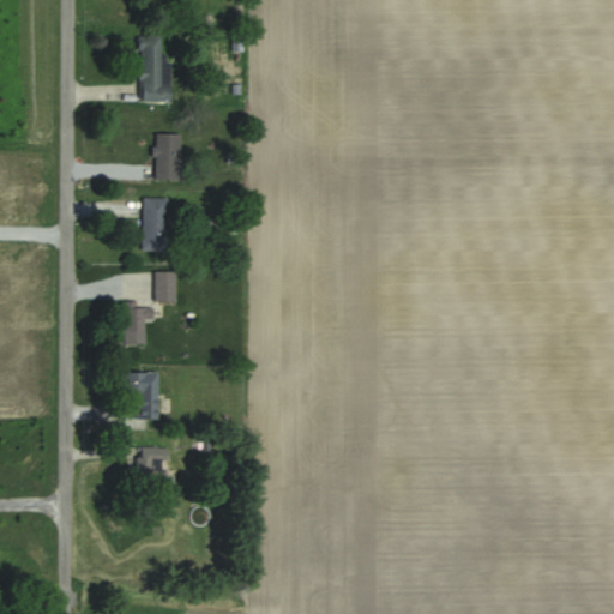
[(168,102),(169,54),(158,54),(158,36),(138,36),(137,102),(168,102)]
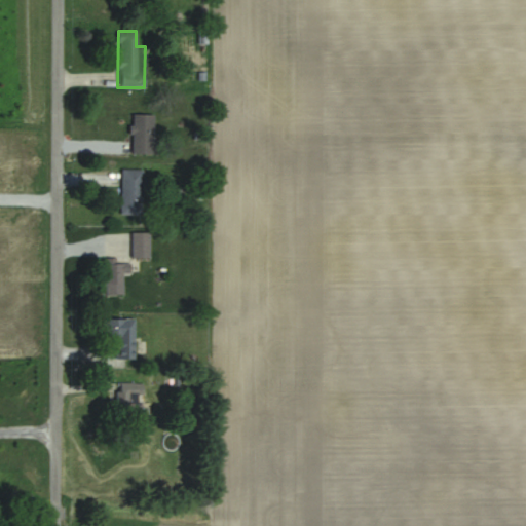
[(154,140),(153,114),(130,114),(130,154),(158,153),(158,140),(154,140)]
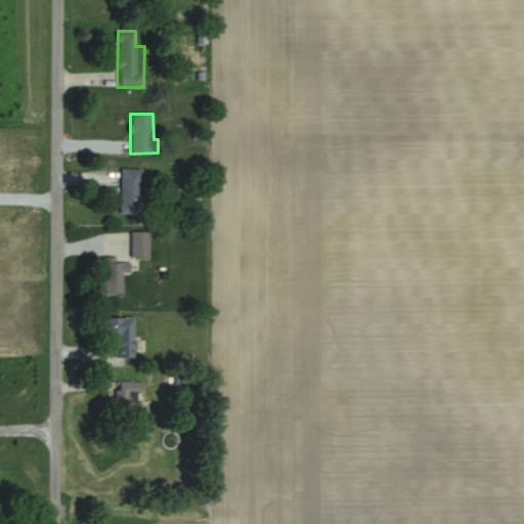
[(141,168),(120,168),(120,214),(141,214),(141,168)]
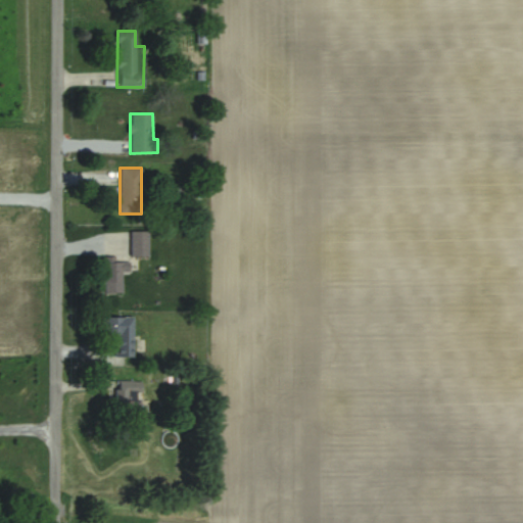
[(148,256),(148,231),(131,231),(131,256),(148,256)]
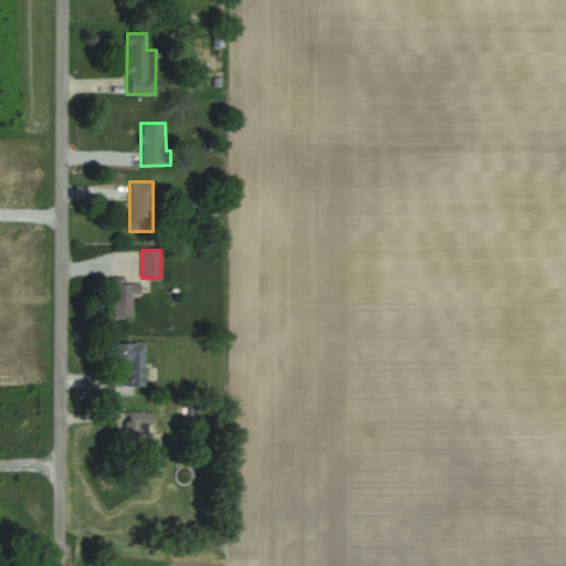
[(132,317),(132,294),(140,294),(140,279),(113,279),(113,317),(132,317)]
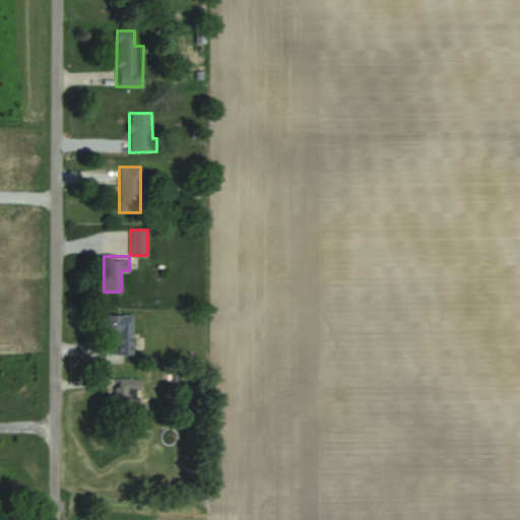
[(132,315),(102,315),(102,333),(116,333),(116,353),(132,353),(132,315)]
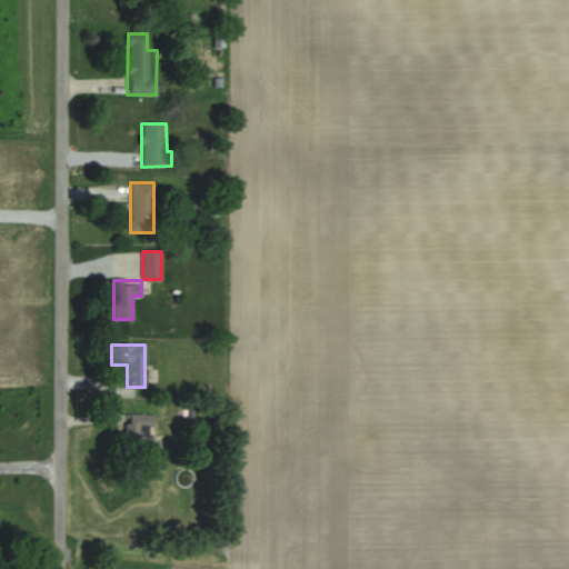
[(127,449),(153,449),(153,413),(127,413),(127,449)]
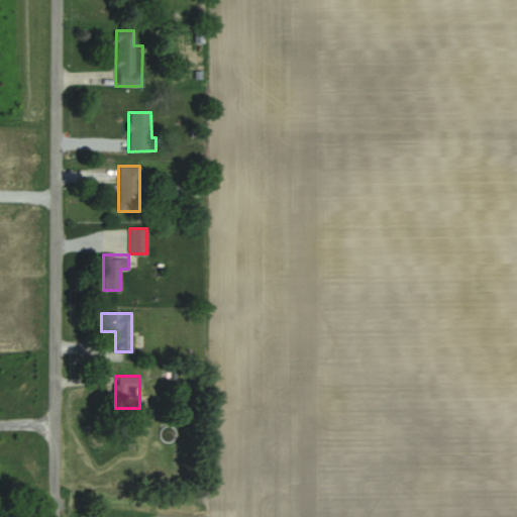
All buildings are outlined.
